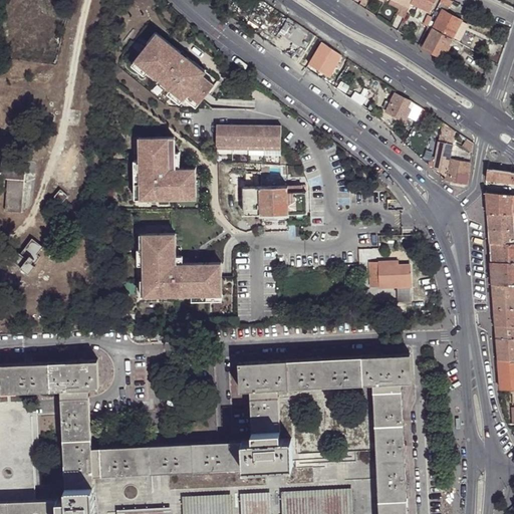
[(391,0),(390,5),(399,10),(397,15),(404,18),(409,7),(402,4),(404,0),(391,0)]
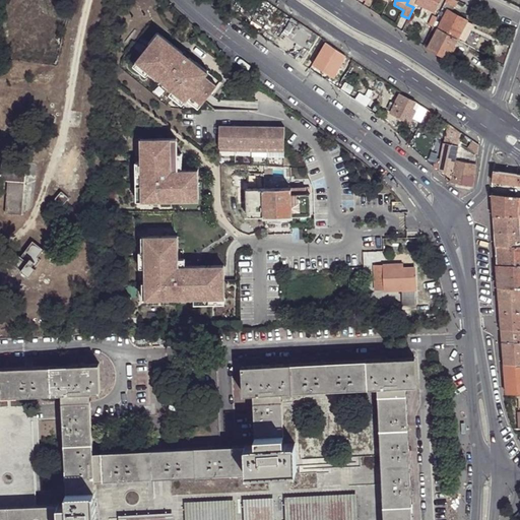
[(435,11),(440,0),(416,0),(415,3),(435,11)]
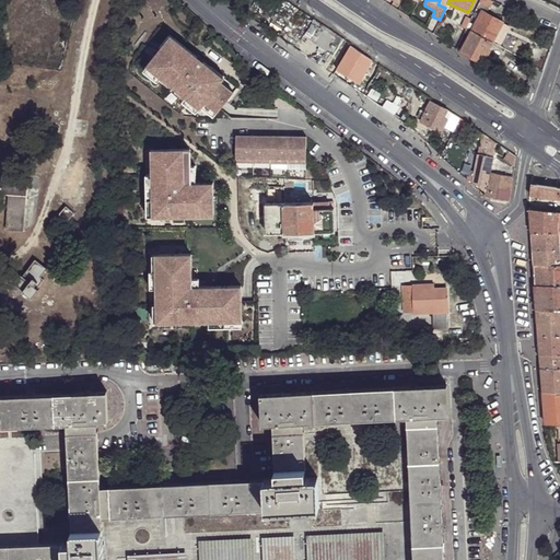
[(473,32),(492,43),(502,22),(483,12),(473,32)]
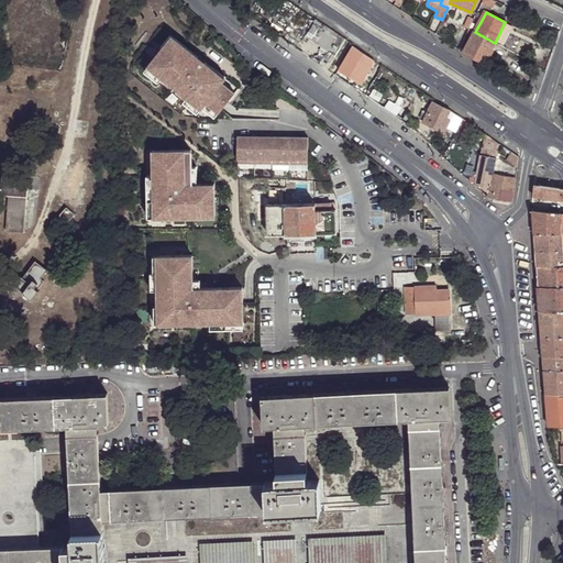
[(465,28),(470,30),(474,20),(470,18),(465,28)]
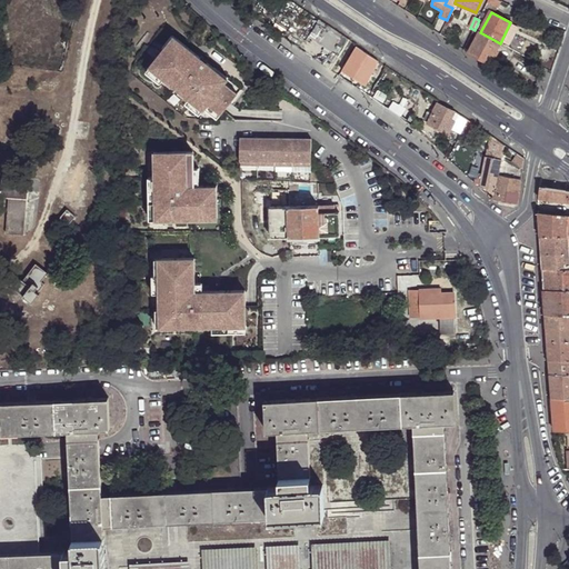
[(321,22),(317,30),(347,49),(350,43),(321,22)]
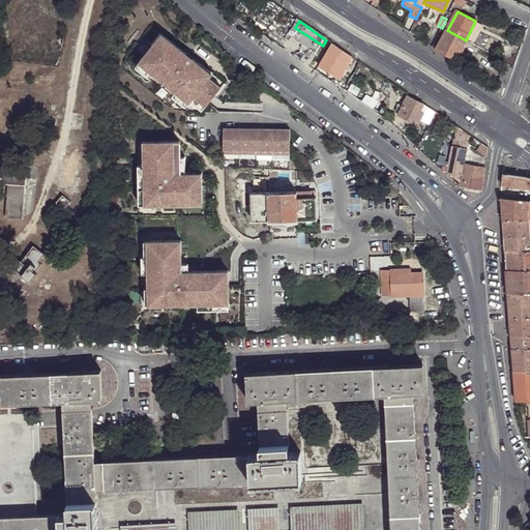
[(323,46),(295,28),(289,36),(316,56),(323,46)]
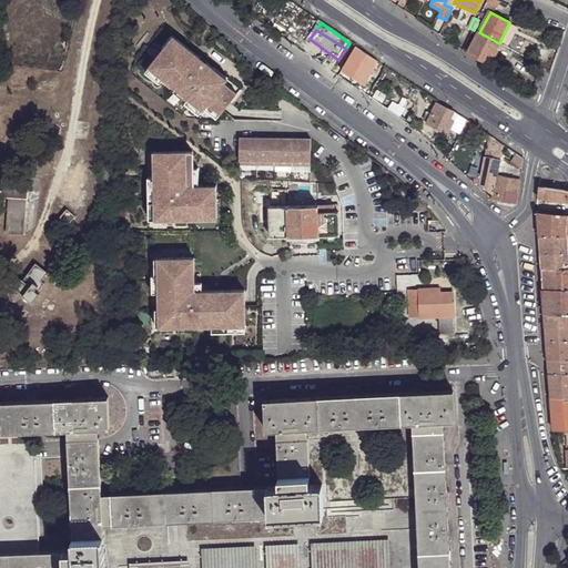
[(488,62),(499,43),(479,32),(476,37),(469,50),(468,52),(488,62)]
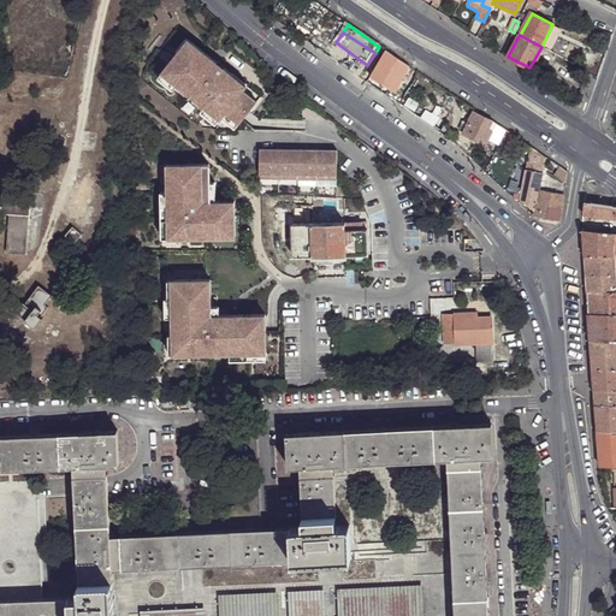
[(182,51),(164,71),(221,119),(226,113),(241,125),(259,102),(230,78),(234,73),(227,66),(226,69),(219,63),(220,61),(195,42),(184,53),(182,51)]
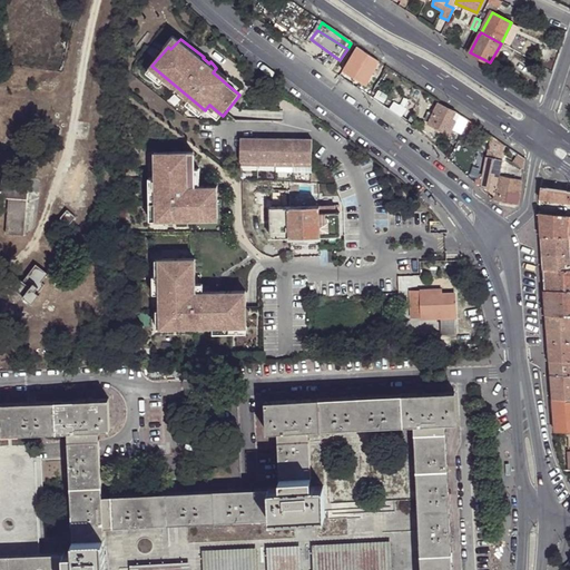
[(346,75),(355,80),(362,66),(353,61),(346,75)]
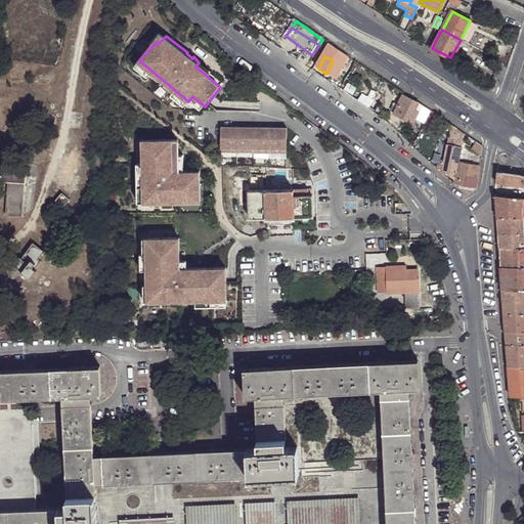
[(404,95),(402,98),(395,114),(400,116),(413,123),(418,113),(416,111),(419,102),(404,95)]
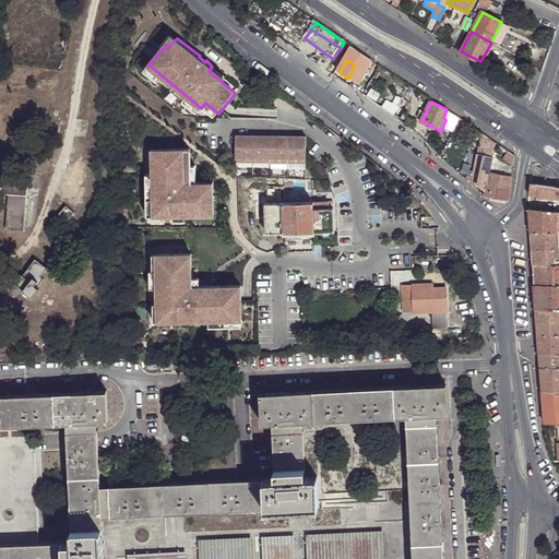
[(306,139),(236,137),(236,164),(305,166),(306,139)]
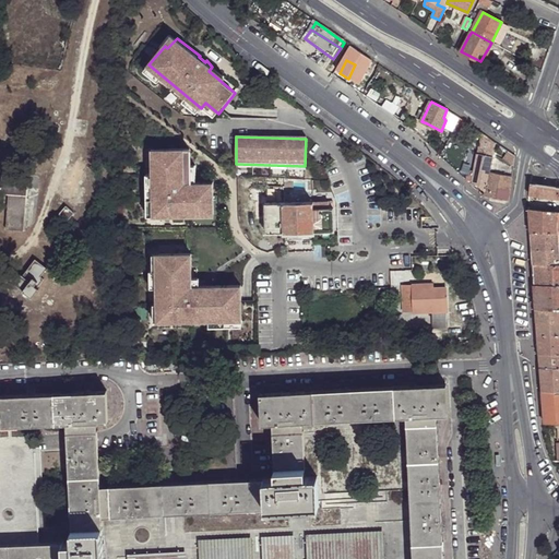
[(477,154),(494,157),(494,154),(496,149),(496,146),(482,137),(477,154)]
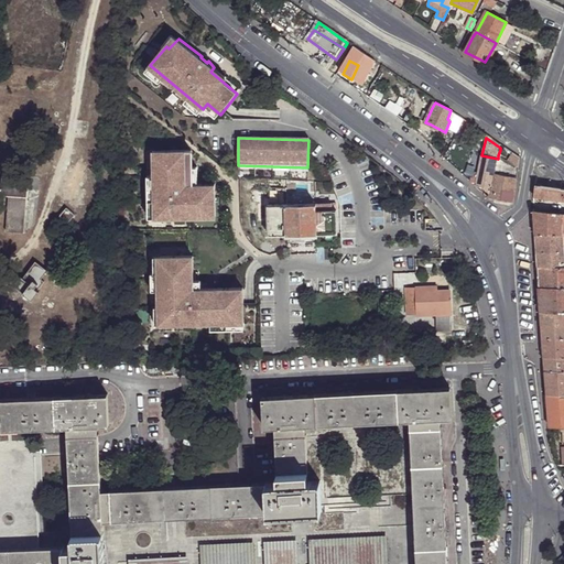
[(454,139),(451,144),(470,155),(472,151),(454,139)]
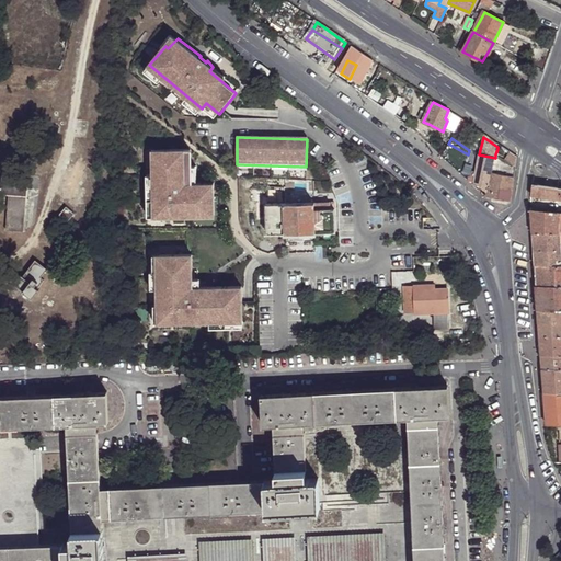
[(448,144),(442,157),(464,176),(466,167),(468,155),(448,144)]
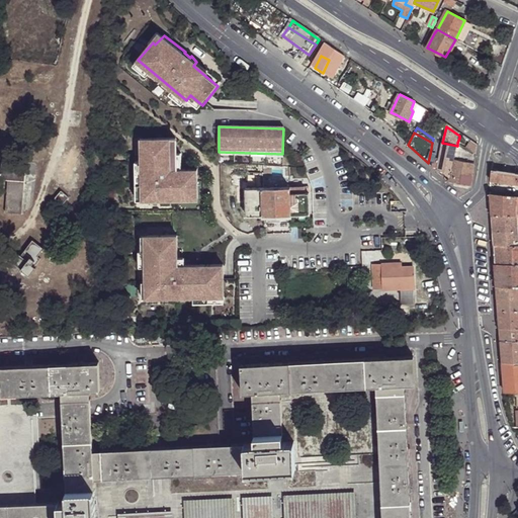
[(156,138),(145,138),(145,149),(148,149),(148,161),(141,161),(142,200),(174,199),(174,195),(197,195),(197,170),(178,170),(178,163),(176,163),(176,138),(163,138),(163,136),(156,136),(156,138)]
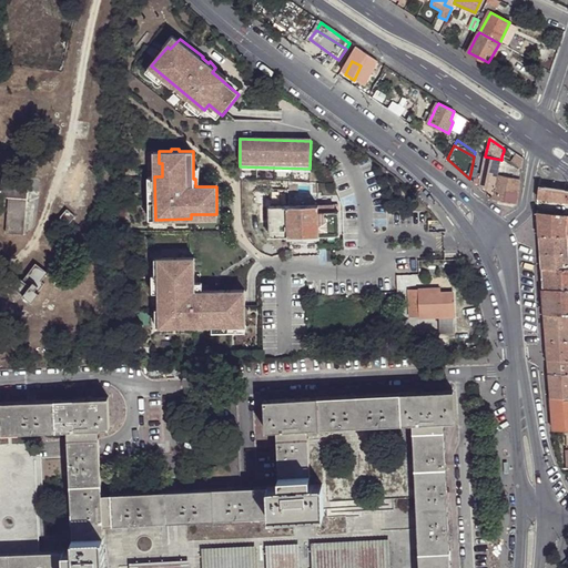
[(480,184),(493,195),(494,195),(498,174),(501,160),(485,156),(483,169),(479,166),(478,171),(476,179),(480,181),(480,184)]
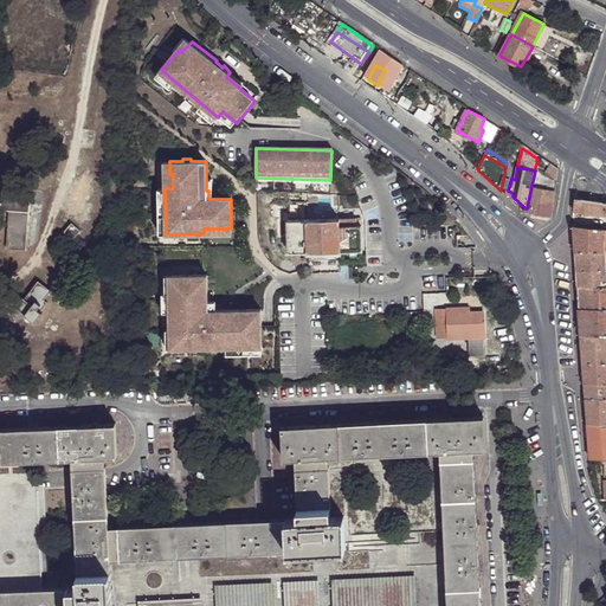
[(532,186),(555,191),(556,180),(558,174),(548,168),(545,173),(535,167),(535,171),(532,186)]
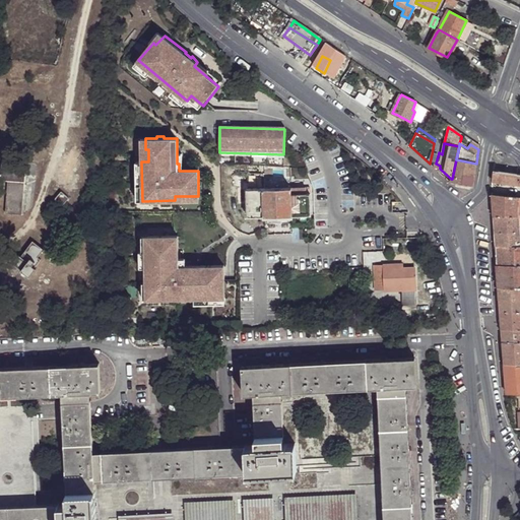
[(437,170),(440,169),(440,166),(436,164),(438,156),(432,154),(430,164),(437,170)]
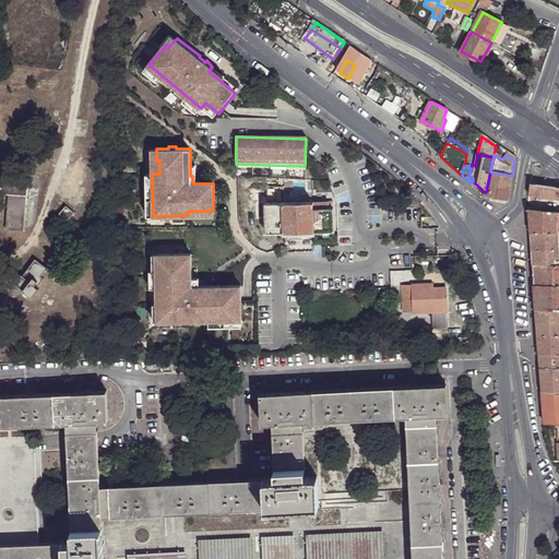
[(508,201),(512,176),(490,171),(486,192),(485,192),(484,197),(508,201)]
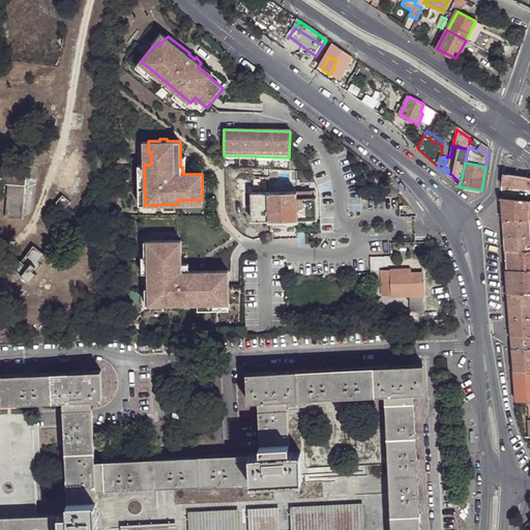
[(6,215),(22,216),(24,183),(26,184),(27,165),(1,164),(0,173),(0,181),(8,182),(6,215)]
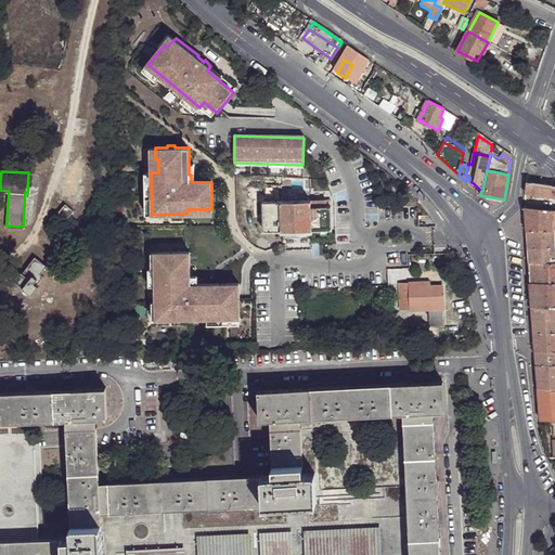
[(554,186),(526,183),(525,193),(554,197),(554,186)]
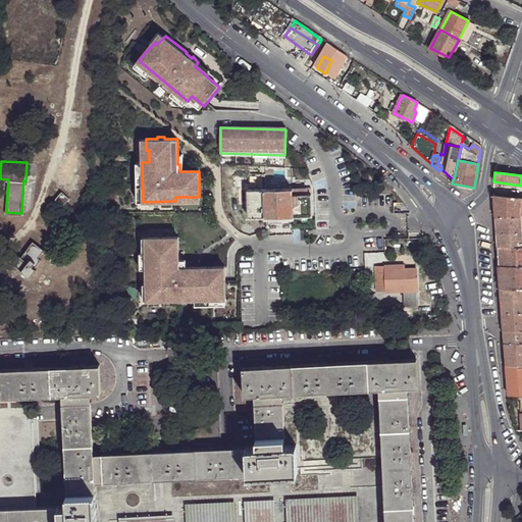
[(293,190),(247,191),(248,219),(264,219),(293,219),(293,218),(311,218),(311,196),(293,197),(293,190)]
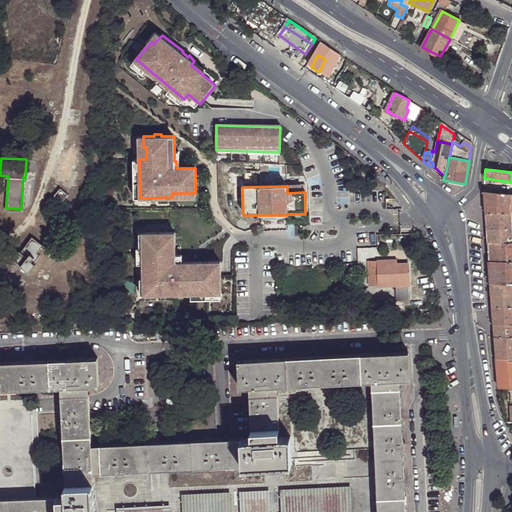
[(53,195),(60,201),(67,194),(60,187),(53,195)]
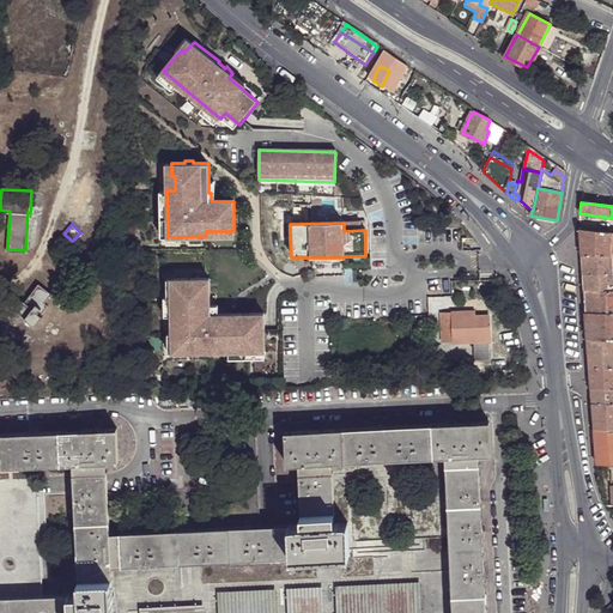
[(612,232),(580,230),(582,255),(612,255),(612,232)]
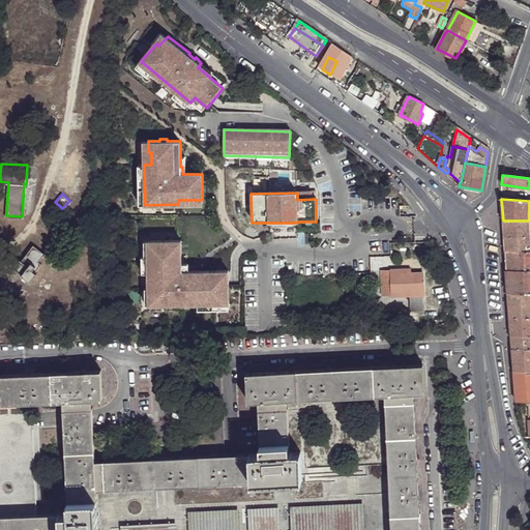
[(503,221),(504,237),(529,236),(529,226),(529,221),(503,221)]
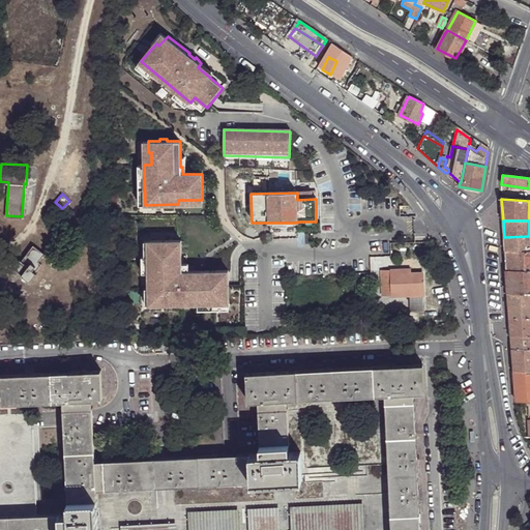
[(529,236),(504,237),(505,253),(529,252),(529,236)]
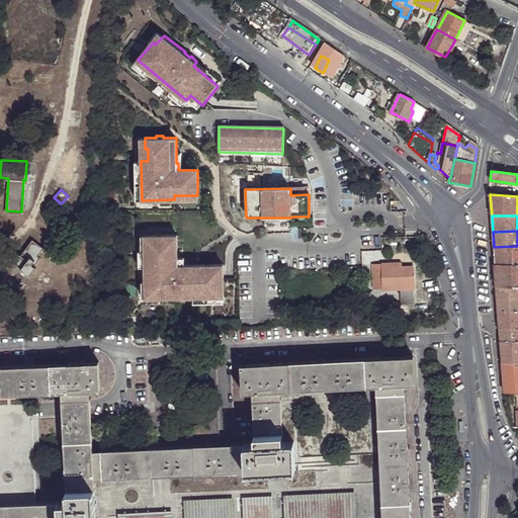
[(178,235),(148,236),(148,251),(146,252),(147,282),(149,282),(150,298),(226,295),(225,264),(179,265),(178,235)]
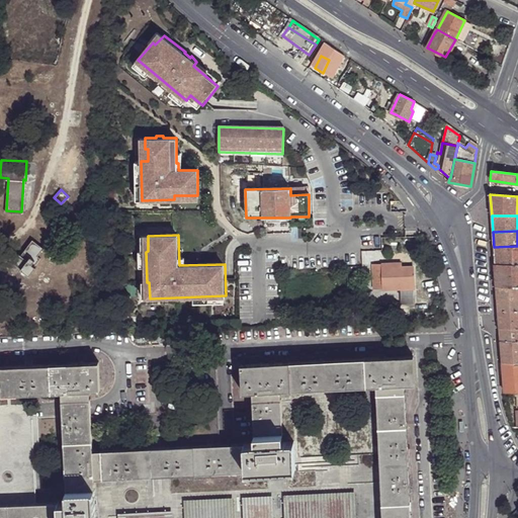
[(27,259),(34,265),(40,257),(38,255),(44,247),(32,239),(20,254),(27,259)]
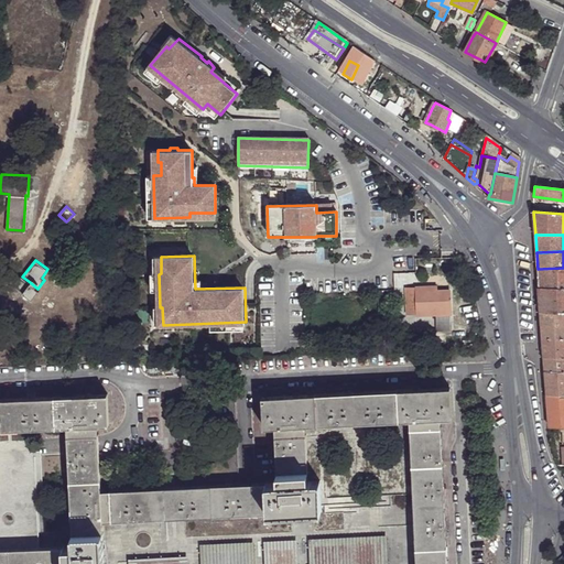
[(563,268),(538,269),(540,289),(563,288),(563,268)]
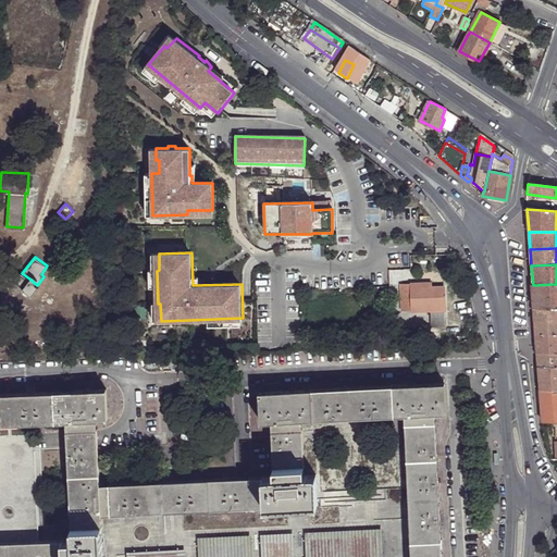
[(14,281),(23,287),(29,279),(22,273),(21,272),(14,281)]
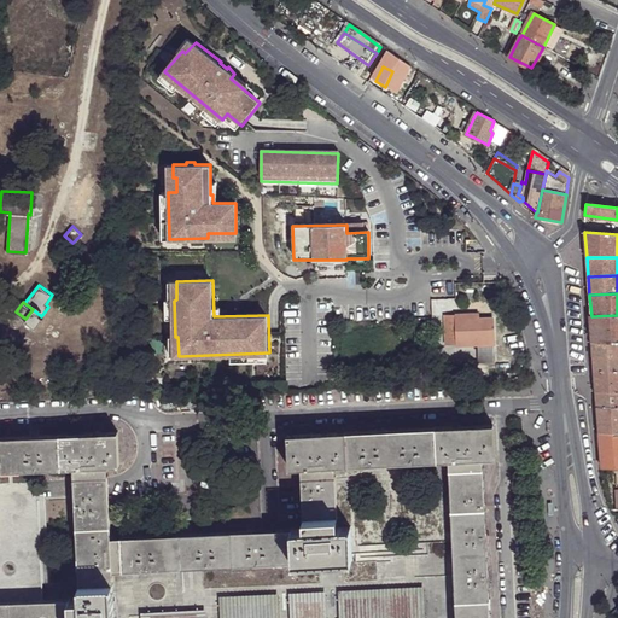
[(42,316),(41,316),(33,309),(25,319),(35,326),(42,316)]
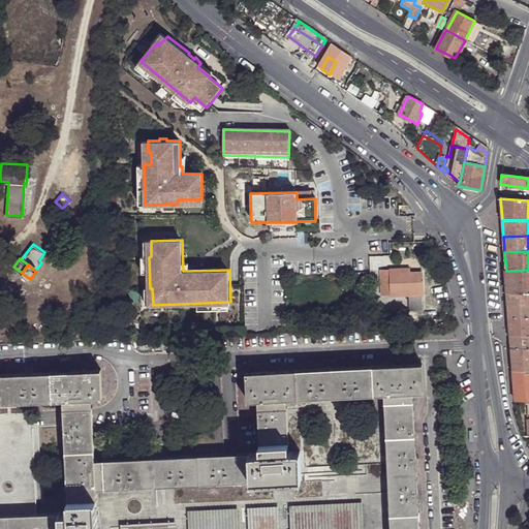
[(392,294),(392,269),(382,270),(382,294),(392,294)]
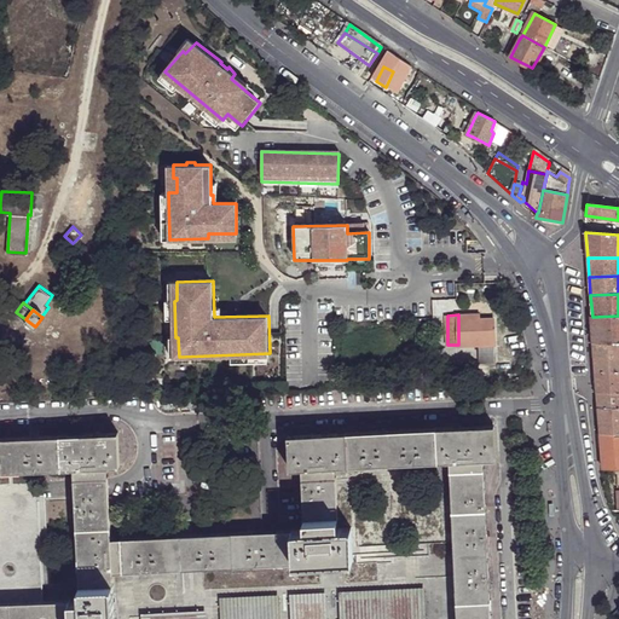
[(480,314),(458,314),(458,345),(478,345),(495,345),(493,319),(480,319),(480,314)]
